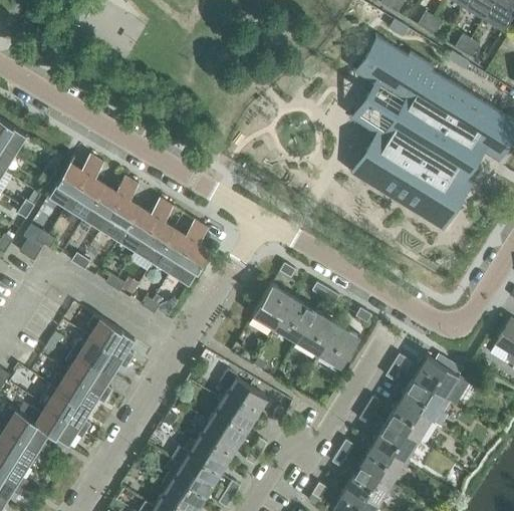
[(393,0),(389,8),(397,13),(404,0),(393,0)]
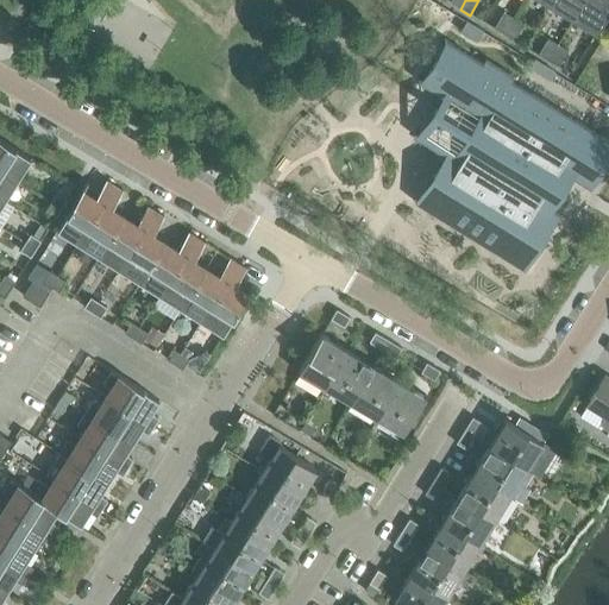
[(554,0),(550,8),(572,23),(584,0),(554,0)]
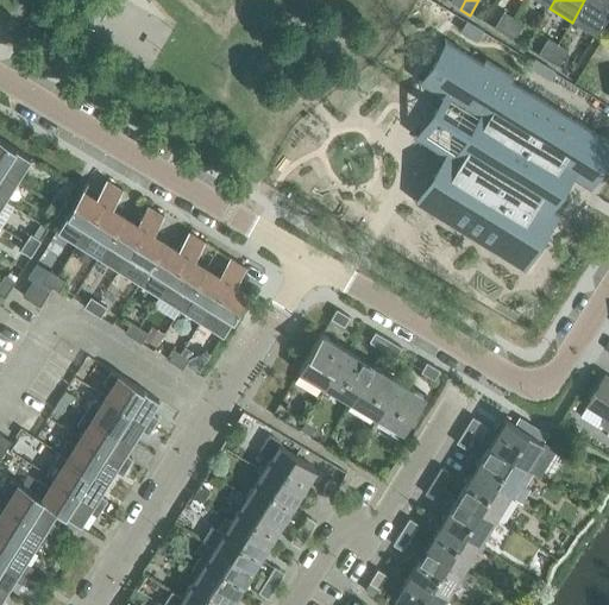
[(608,0),(584,0),(572,23),(595,36),(608,12),(608,0)]
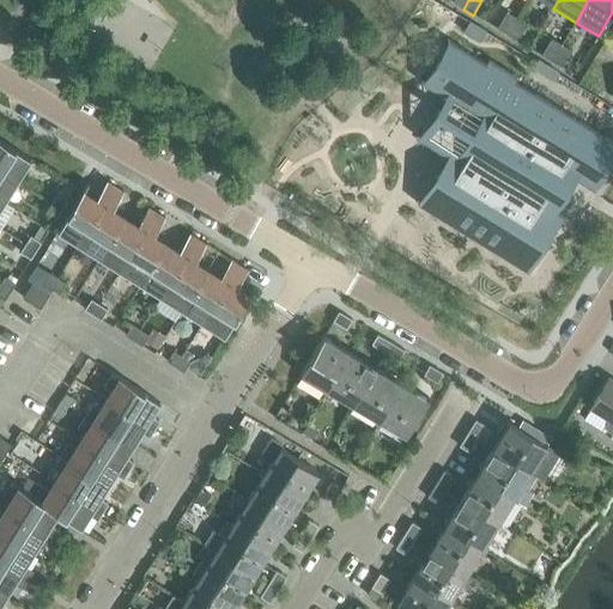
[(508,36),(517,20),(508,14),(498,30),(508,36)]
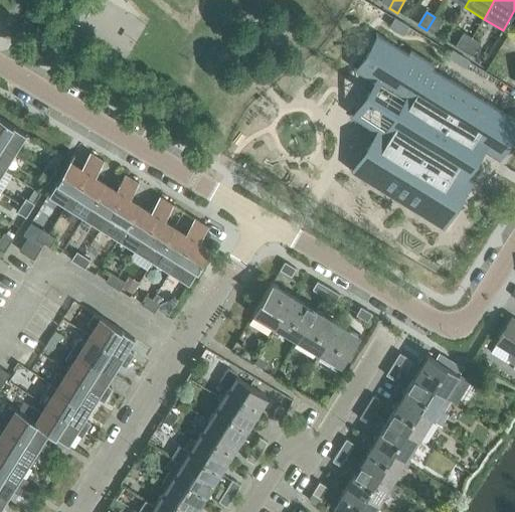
[(435,17),(426,30),(435,35),(443,22),(435,17)]
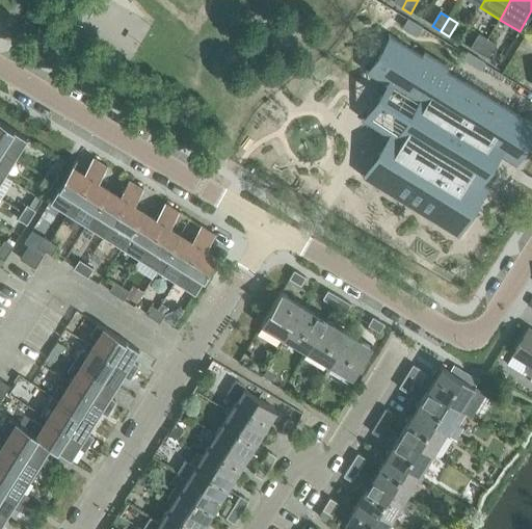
[(421,29),(407,21),(402,29),(416,37),(421,29)]
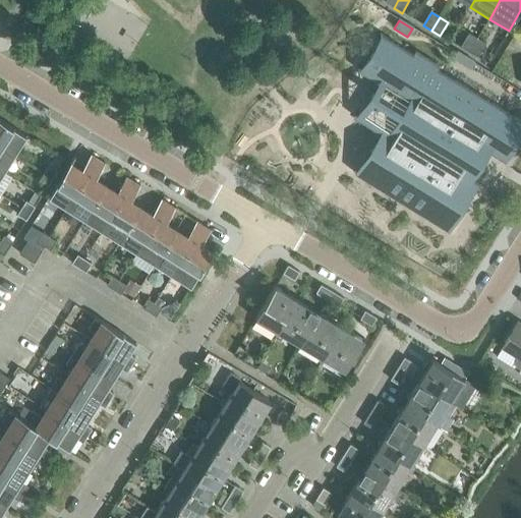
[(354,173),(353,175),(448,233),(449,232),(446,230),(474,184),(476,185),(477,184),(468,178),(484,152),(501,161),(504,163),(505,162),(503,160),(520,129),(520,122),(437,70),(439,66),(414,52),(412,55),(380,36),(380,37),(383,39),(361,73),(358,71),(357,72),(360,74),(379,85),(357,119),(354,118),(353,119),(357,121),(382,136),(357,175),(354,173)]
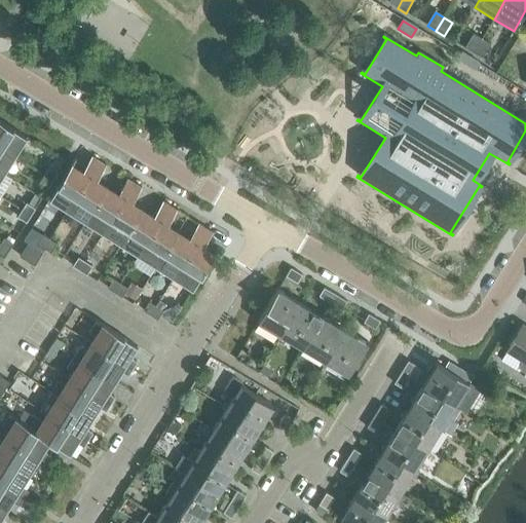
[(474,54),(482,40),(474,36),(465,49),(474,54)]
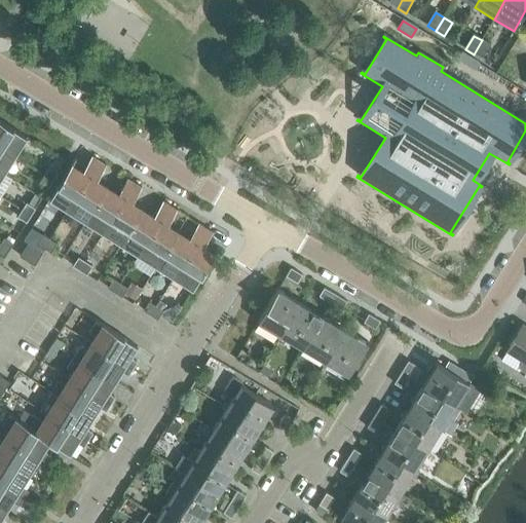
[(482,40),(474,54),(482,59),(490,45),(482,40)]
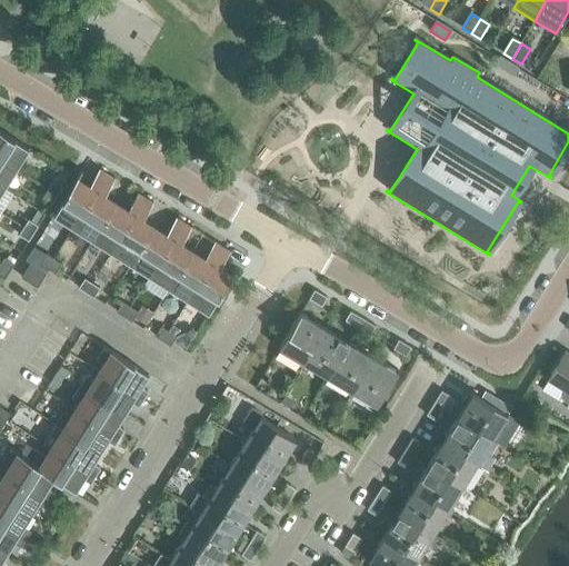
[(0,159),(17,170),(29,150),(0,131),(0,159)]
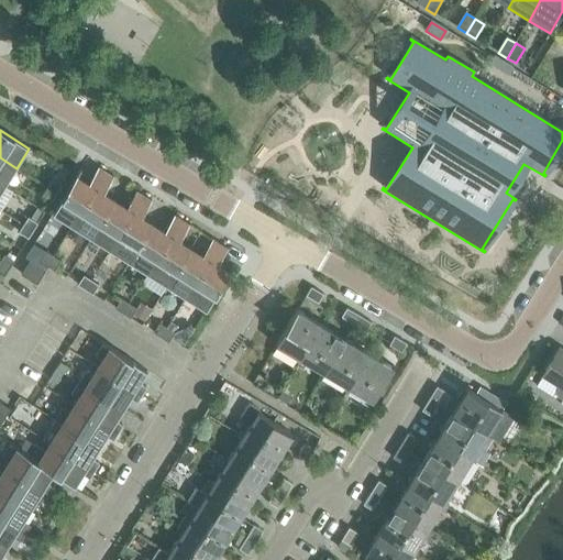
[(0,184),(4,187),(17,168),(0,157),(0,184)]
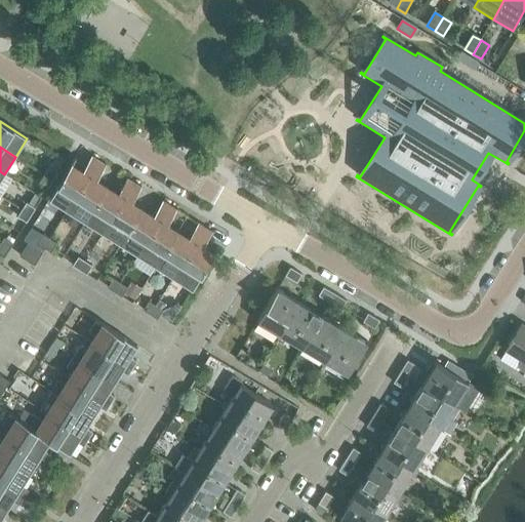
[(68,211),(86,223),(107,189),(96,182),(108,165),(93,156),(87,166),(93,170),(68,211)]
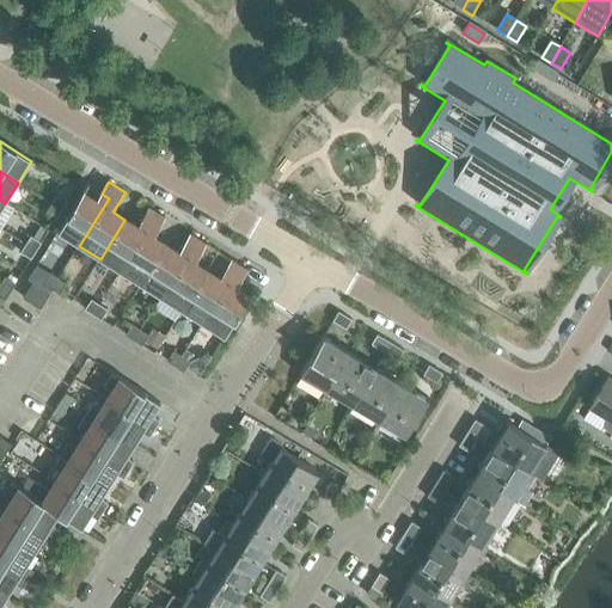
[(97,201),(84,192),(59,233),(79,246),(109,198),(102,194),(97,201)]
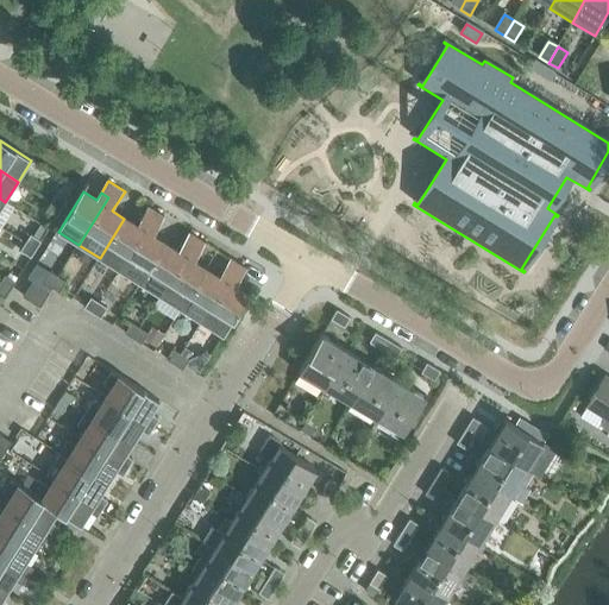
[(56,218),(66,202),(55,195),(45,212),(56,218)]
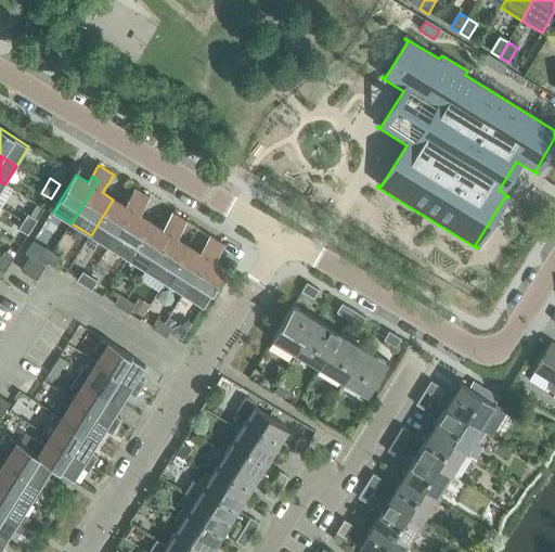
[(110,247),(128,259),(151,223),(139,216),(150,199),(136,190),(129,199),(137,204),(110,247)]
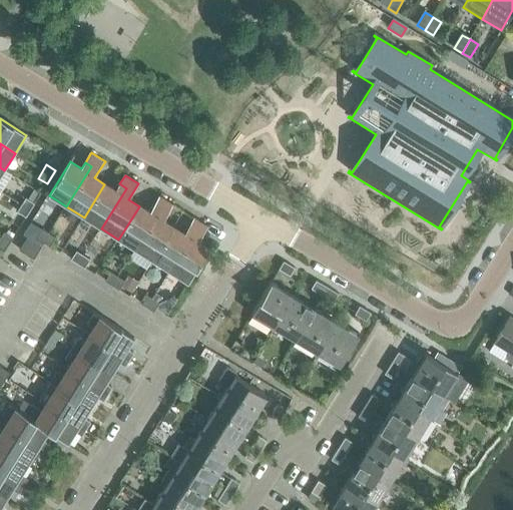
[(84,217),(101,228),(126,188),(119,183),(115,190),(104,184),(84,217)]
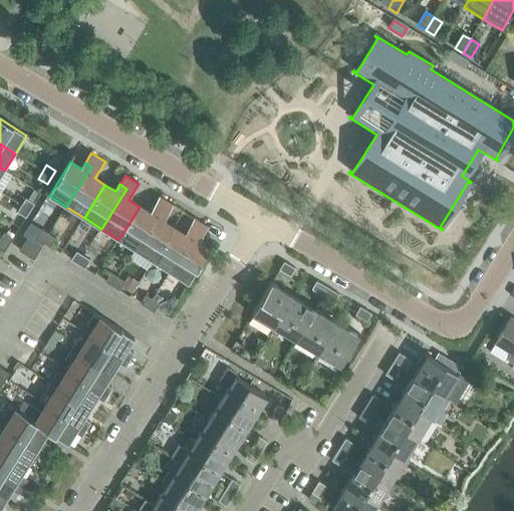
[(34,204),(41,194),(34,190),(27,200),(34,204)]
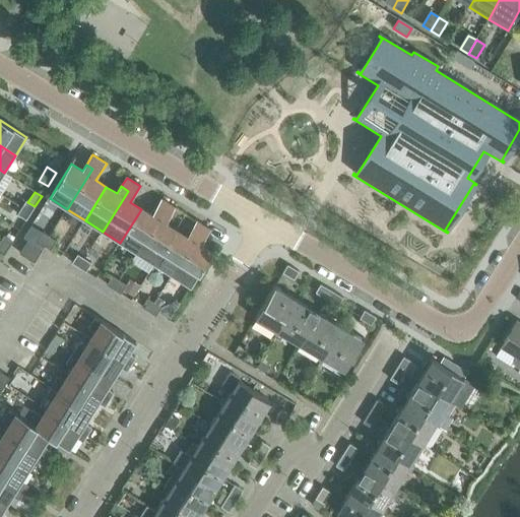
[(155,265),(177,232),(166,224),(176,208),(161,199),(155,209),(163,213),(137,254),(155,265)]
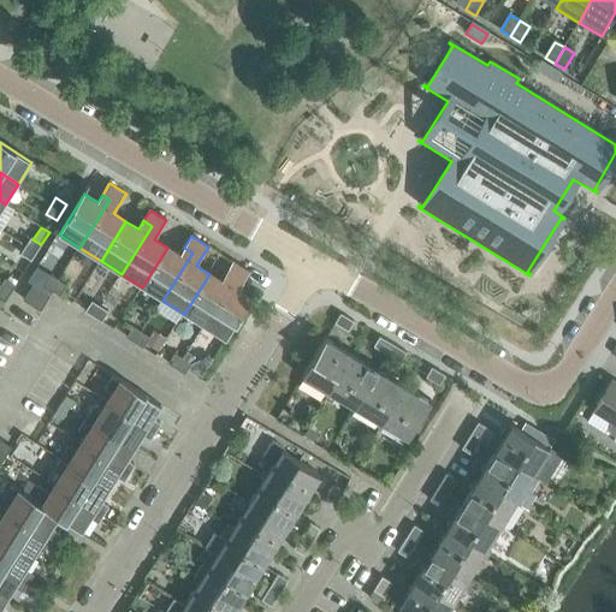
[(30,262),(41,244),(33,239),(30,238),(19,255),(30,262)]
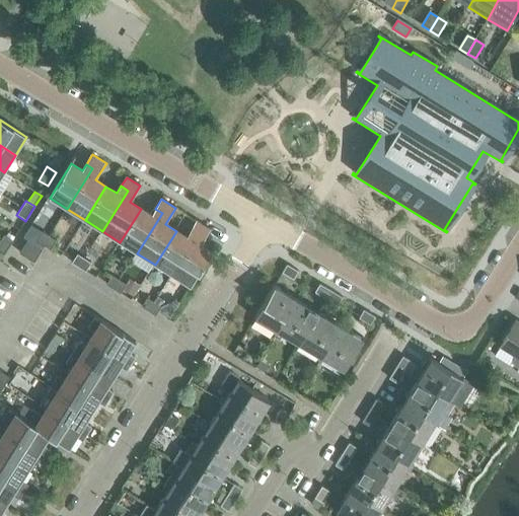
[(141,209),(120,242),(137,253),(162,213),(155,209),(151,215),(141,209)]
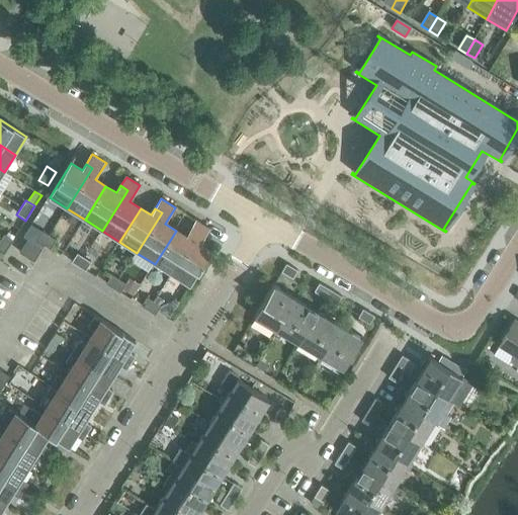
[(189,286),(210,253),(199,246),(209,231),(195,222),(190,231),(197,235),(172,275),(189,286)]
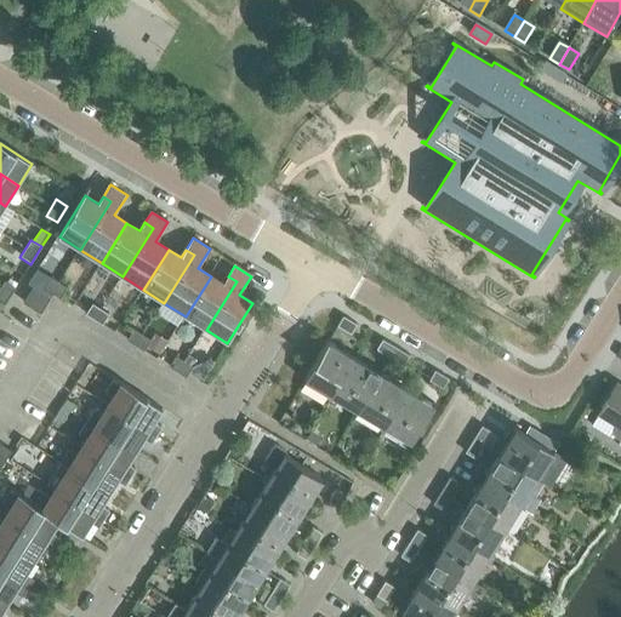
[(223,284),(211,276),(186,316),(206,330),(237,281),(228,276),(223,284)]
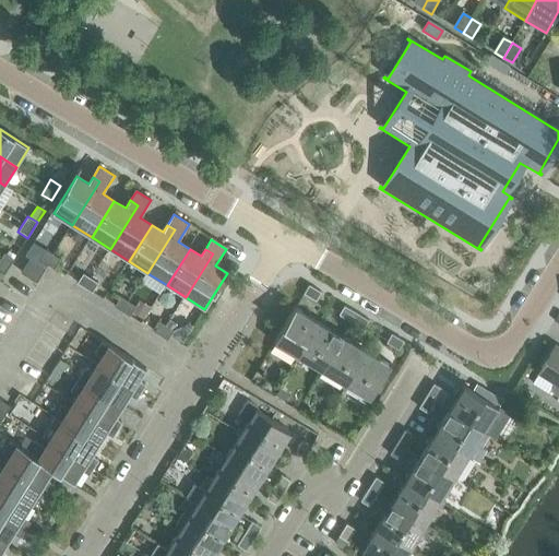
[(38,261),(54,270),(59,261),(44,251),(38,261)]
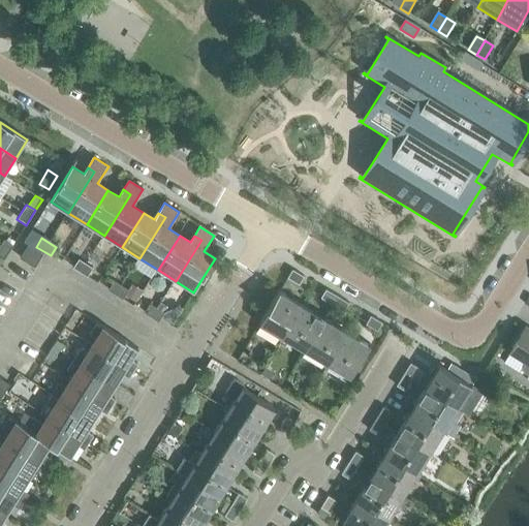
[(0,245),(0,258),(0,259),(3,261),(11,247),(3,241),(0,245)]
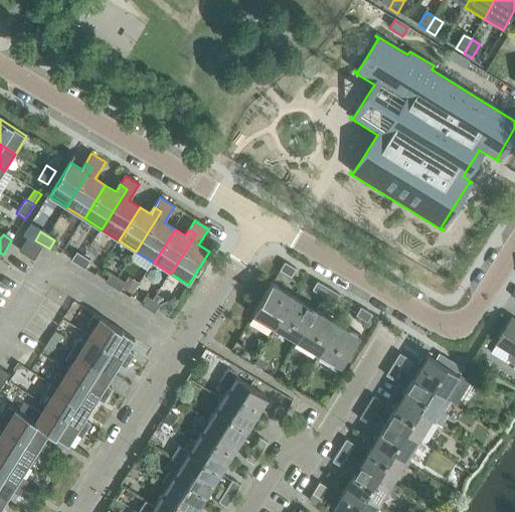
[(28,238),(20,251),(34,262),(42,247),(28,238)]
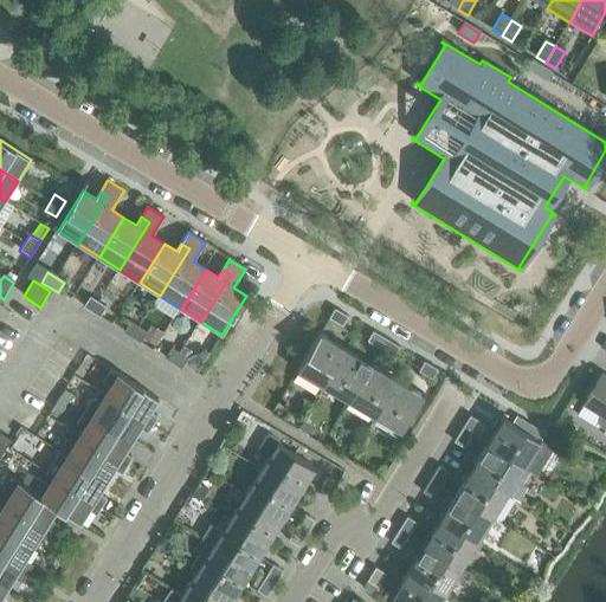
[(98,318),(100,317),(105,308),(89,297),(83,309),(98,318)]
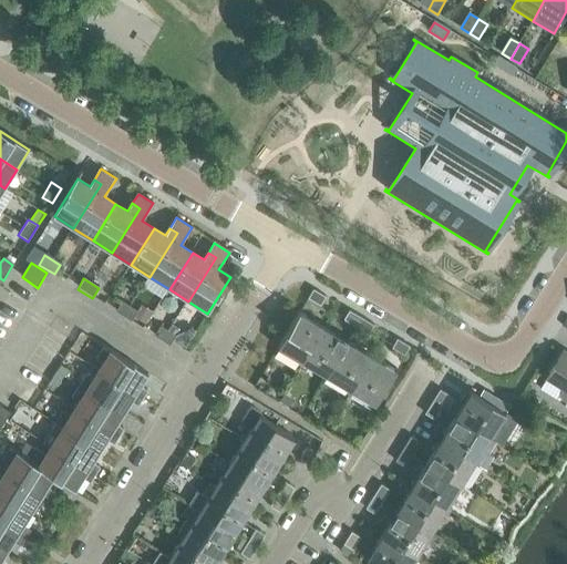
[(319,307),(325,299),(312,291),(307,299),(319,307)]
